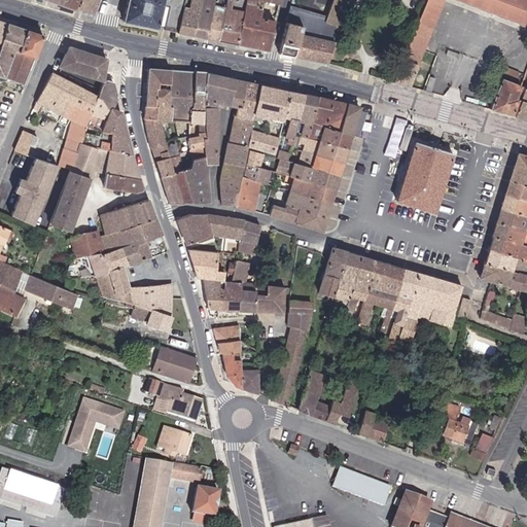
[(78,0),(63,0),(61,6),(75,10),(78,0)]
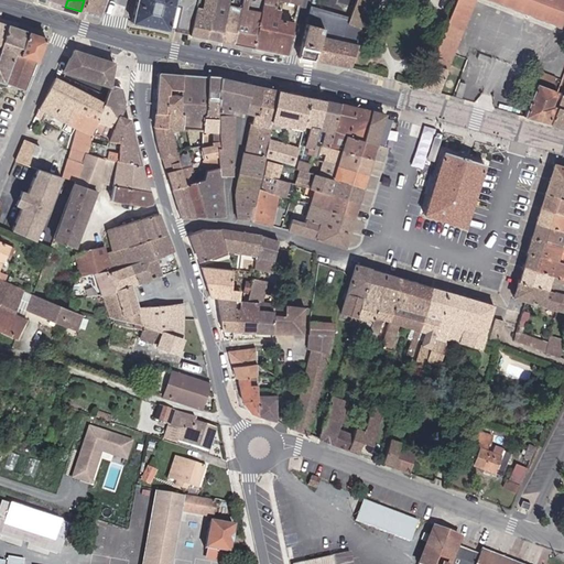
[(84,0),(80,11),(100,19),(107,0),(84,0)]
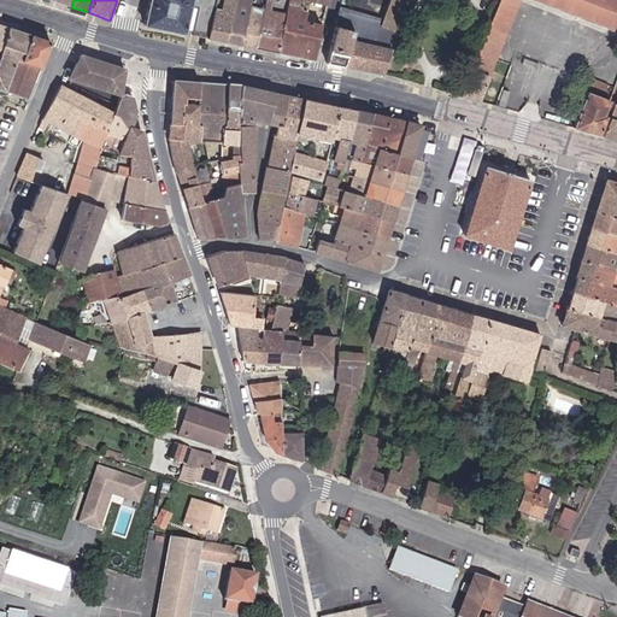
[(209,37),(217,0),(148,0),(142,27),(183,35),(183,31),(194,34),(198,36),(201,36),(205,36),(209,37)]
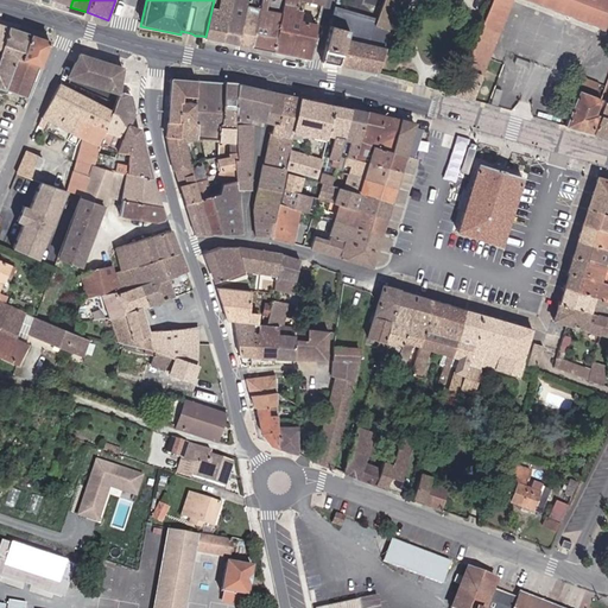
[(222,44),(233,0),(214,0),(206,37),(204,40),(222,44)]
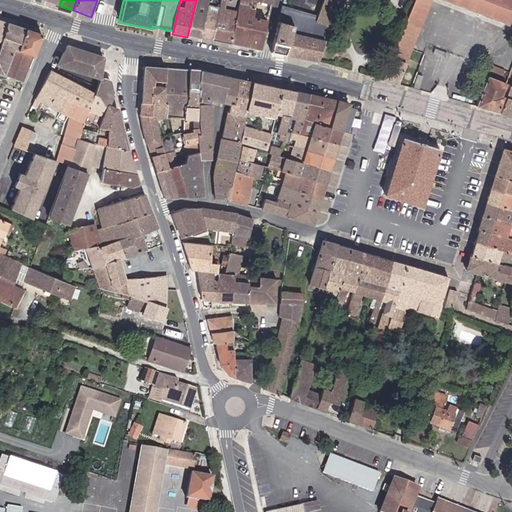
[(199,39),(209,1),(209,0),(196,0),(187,37),(199,39)]
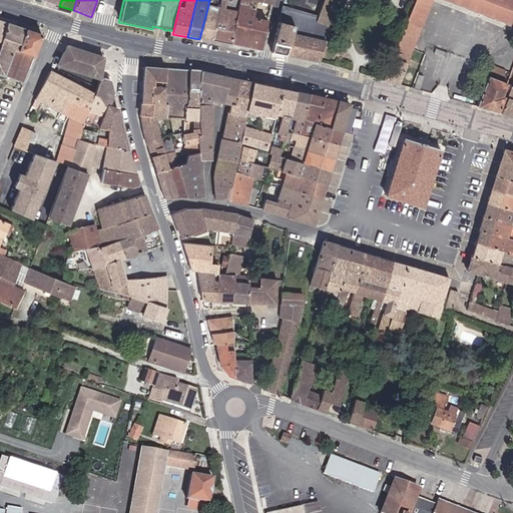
[(199,39),(210,41),(221,0),(214,0),(214,2),(209,1),(199,39)]
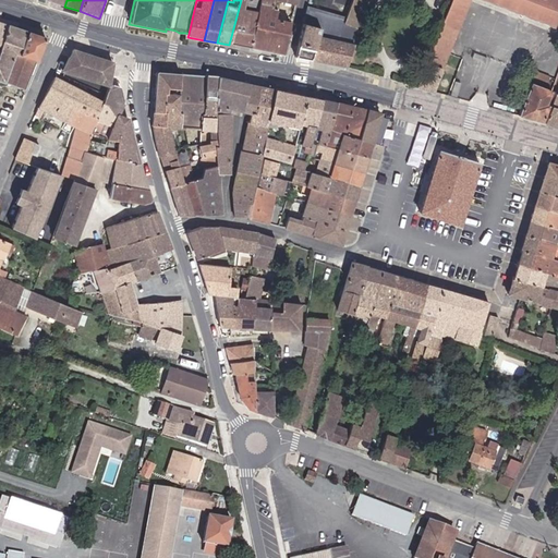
[(281,3),(296,8),(299,0),(241,0),(229,45),(251,49),(261,9),(274,12),(277,2),(281,3)]
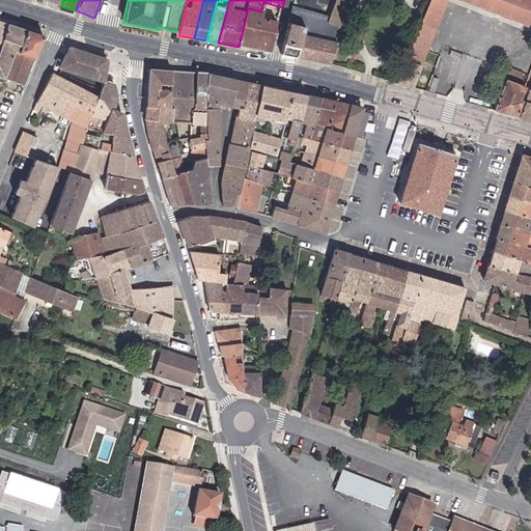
[(337,0),(329,20),(327,25),(342,31),(355,0),(337,0)]
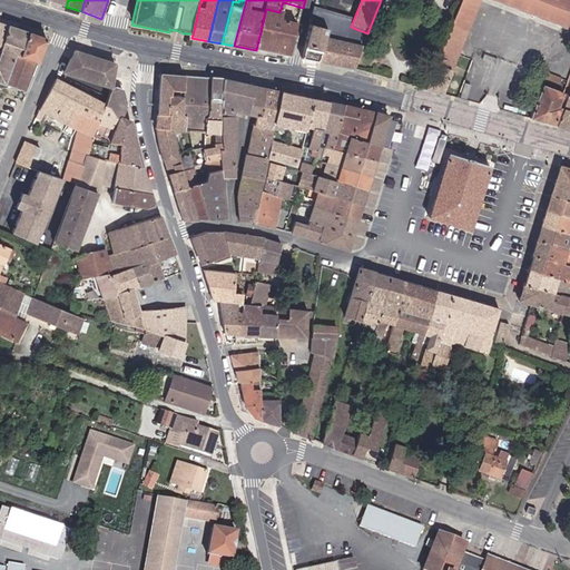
[(569,0),(462,0),(423,90),(443,96),(484,0),(493,0),(568,28),(569,21),(569,0)]
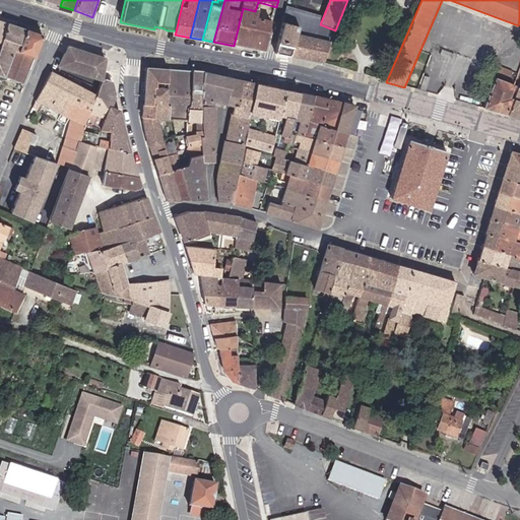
[(272,20),(267,19),(266,23),(257,21),(262,3),(258,2),(255,11),(243,8),(234,46),(263,53),(272,20)]
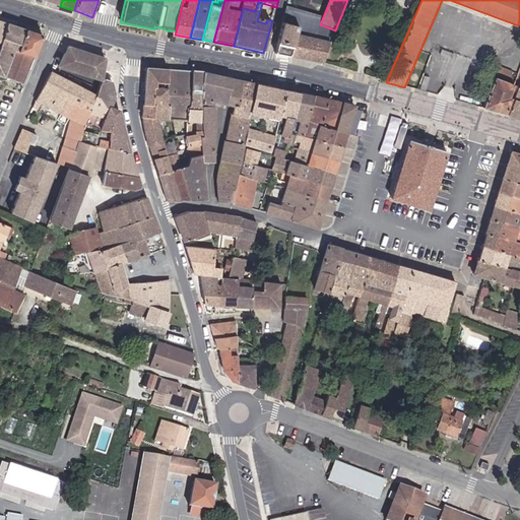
[(288,10),(283,27),(299,31),(290,59),(321,65),(335,30),(320,24),(322,19),(288,10)]
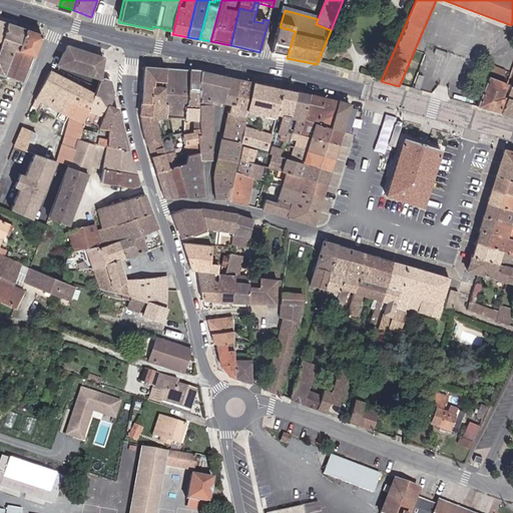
[(35,58),(19,53),(27,31),(8,25),(0,43),(0,76),(25,84),(35,58)]
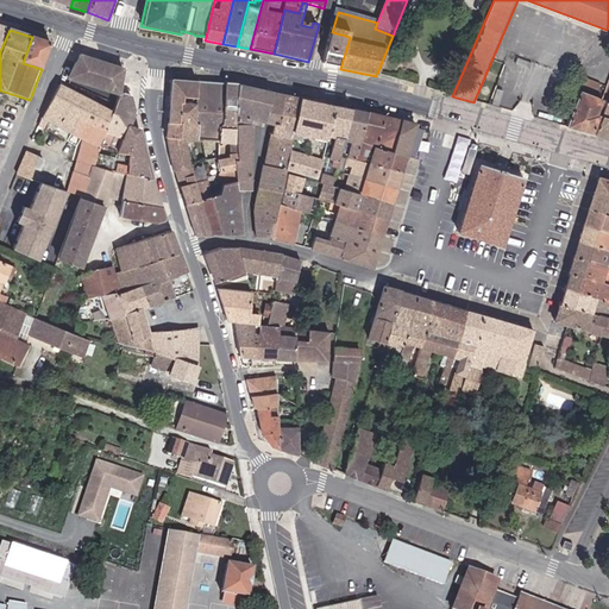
[(23,63),(42,69),(51,43),(32,37),(23,63)]
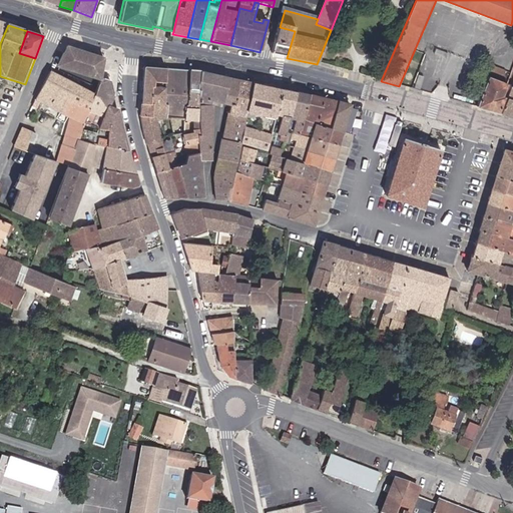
[(66,52),(79,57),(81,51),(81,49),(69,45),(66,52)]
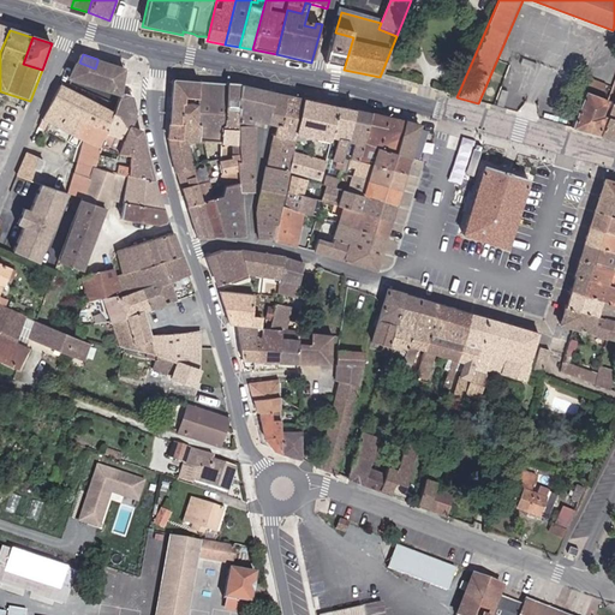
[(88,71),(94,73),(95,70),(102,72),(103,70),(108,71),(109,65),(97,61),(95,69),(79,63),(72,79),(83,82),(84,77),(87,76),(88,71)]
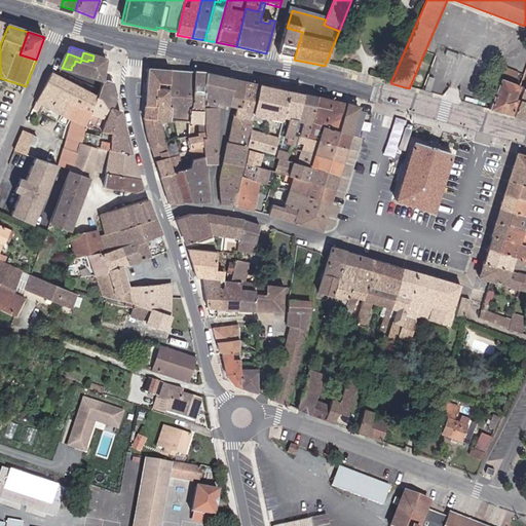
[(71,70),(102,80),(108,61),(94,55),(92,61),(88,60),(87,62),(81,60),(80,63),(75,61),(74,65),(72,66),(71,70)]
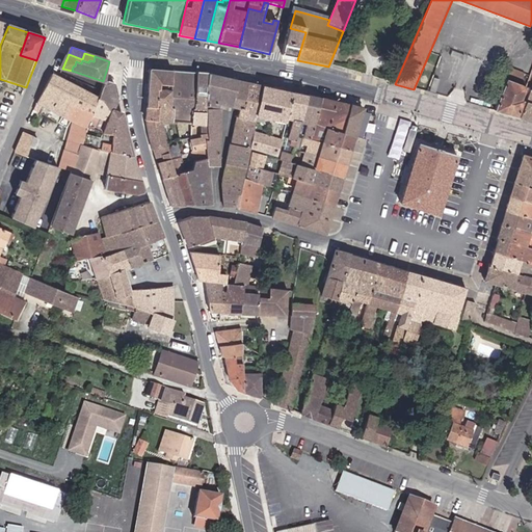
[(153,62),(150,118),(153,139),(169,136),(166,120),(184,120),(184,134),(194,134),(195,123),(195,120),(198,65),(153,62)]
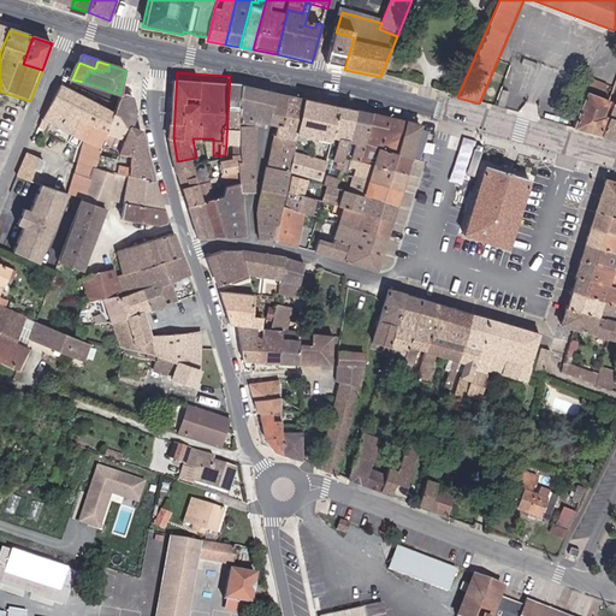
[(242,118),(241,106),(244,77),(230,76),(226,138),(234,140),(235,152),(243,152),(242,118)]
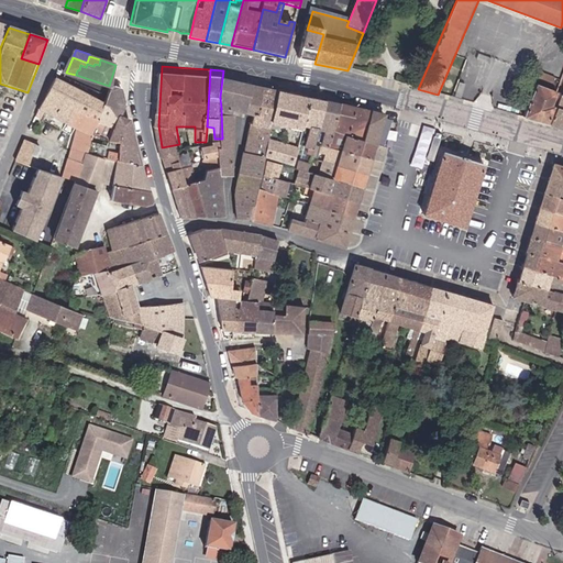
[(235,105),(230,103),(235,75),(223,70),(220,97),(221,108),(235,109),(235,105)]
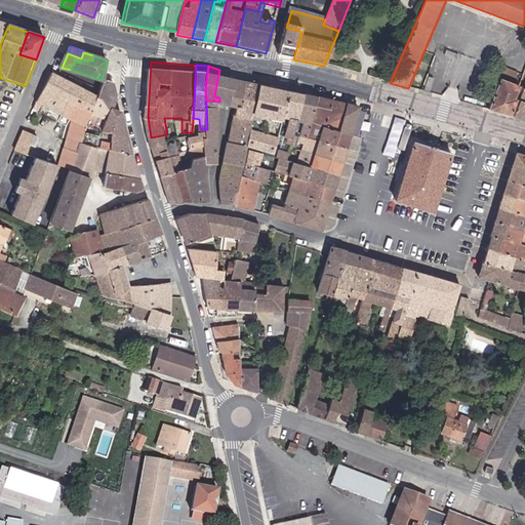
[(219,97),(229,101),(235,74),(219,70),(214,96),(219,97)]
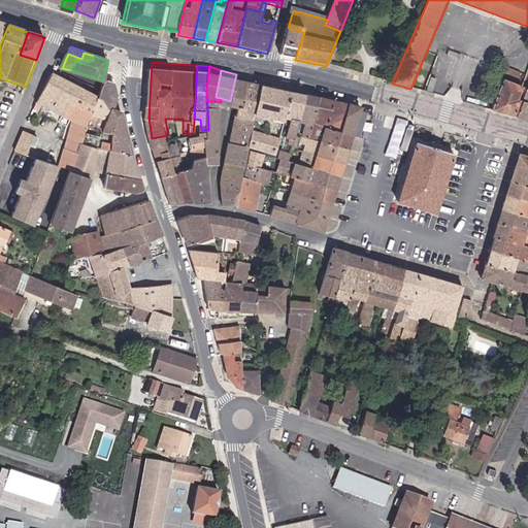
[(91,111),(96,96),(56,75),(53,74),(35,108),(40,111),(44,103),(74,118),(56,164),(70,168),(75,154),(80,139),(87,123),(91,111)]
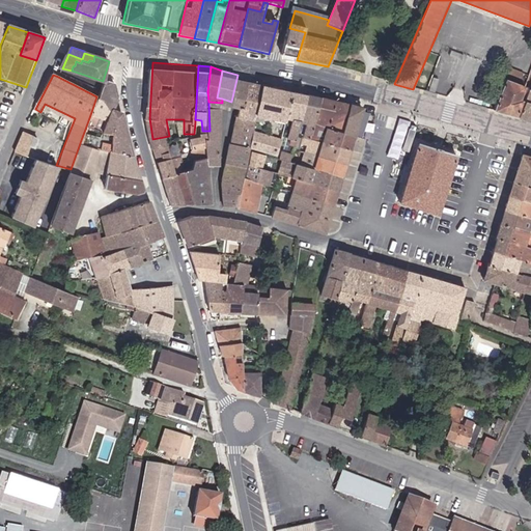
[(240,104),(244,105),(251,78),(238,75),(231,102),(240,104)]
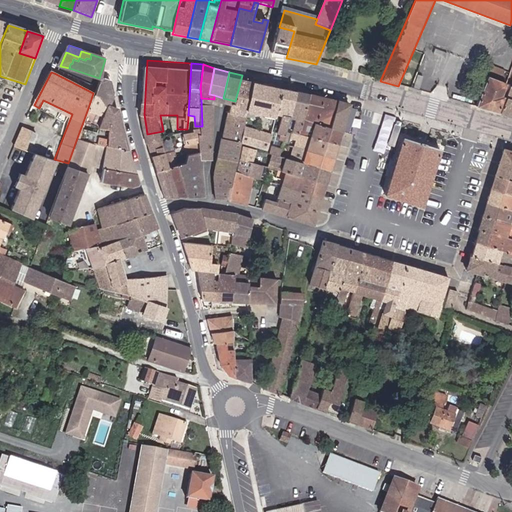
[(496,72),(494,77),(502,81),(504,75),(496,72)]
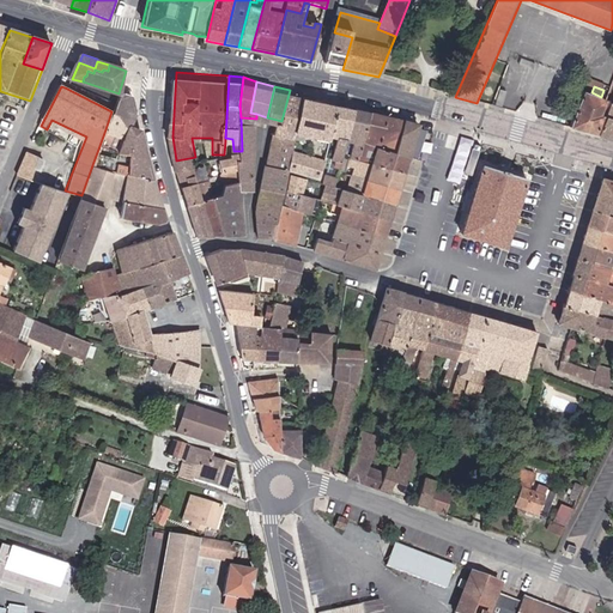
[(290,173),(292,157),(305,93),(290,90),(281,121),(277,120),(271,162),(267,162),(266,184),(286,190),(287,187),(290,173)]
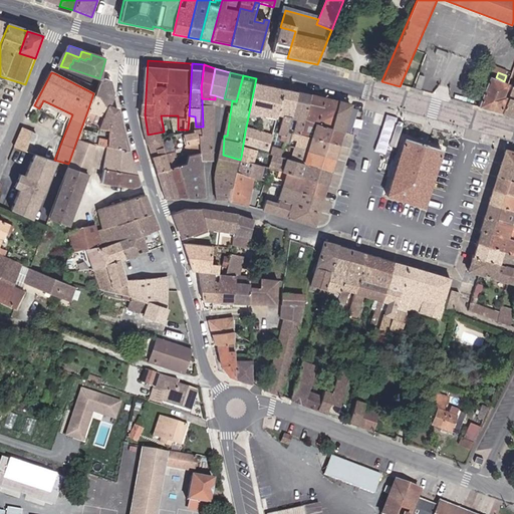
[(106,115),(108,109),(113,94),(111,82),(99,78),(93,93),(88,108),(95,111),(106,115)]
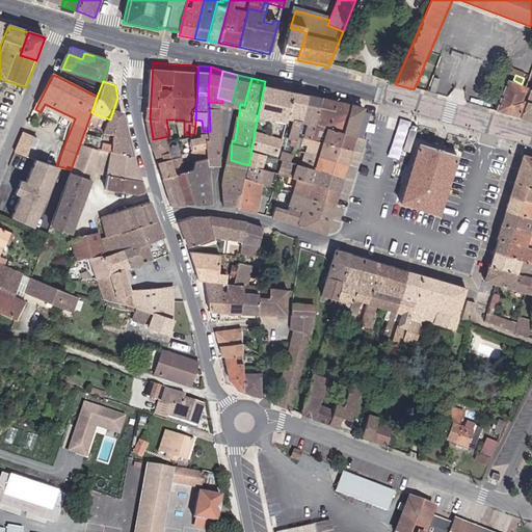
[(254,136),(251,150),(269,154),(277,156),(288,117),(290,106),(294,88),(265,81),(254,136)]
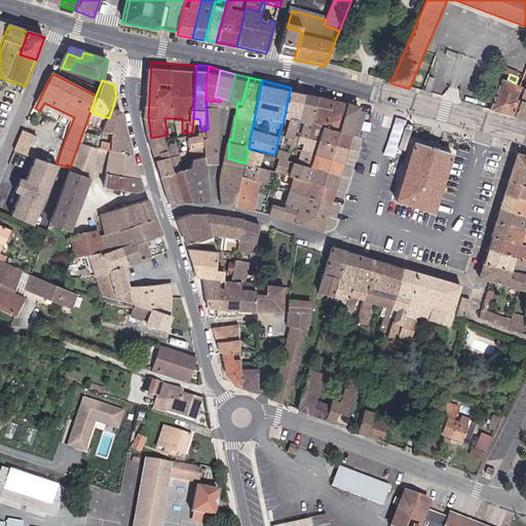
[(518,102),(515,101),(520,88),(500,83),(489,110),(512,117),(518,102)]
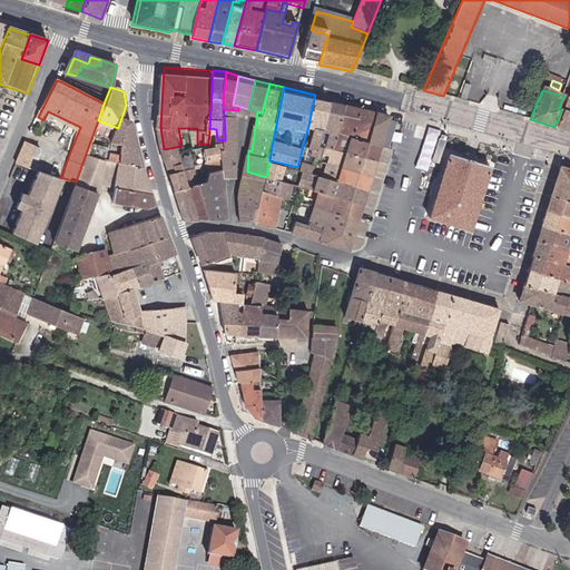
[(322,128),(325,115),(330,99),(315,95),(311,114),(308,126),(314,128),(311,140),(314,141),(311,153),(315,154),(322,128)]
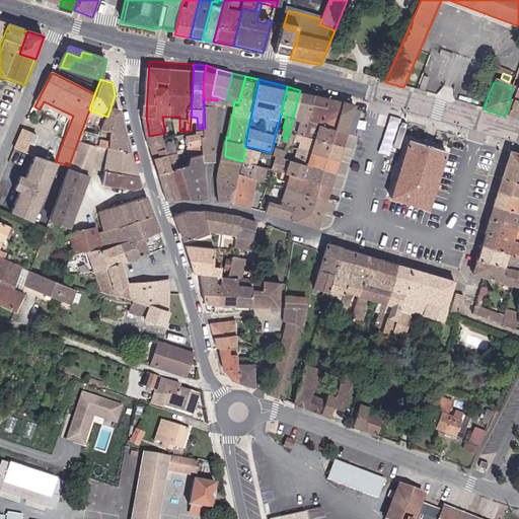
[(508,116),(518,119),(518,88),(508,116)]
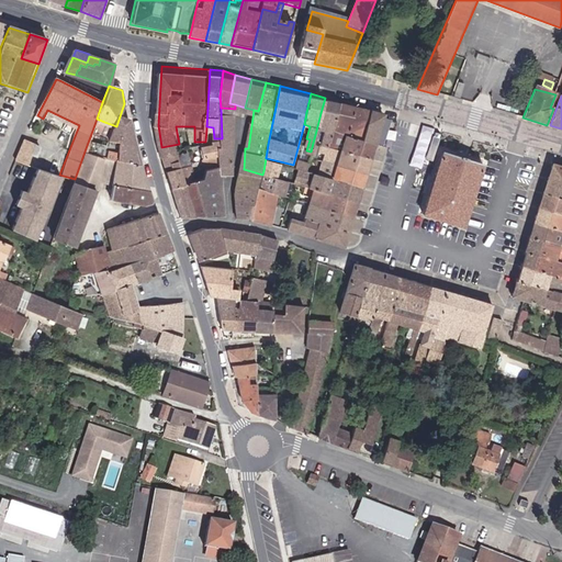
[(328,145),(333,131),(339,101),(325,98),(321,113),(317,126),(325,128),(321,143),(328,145)]
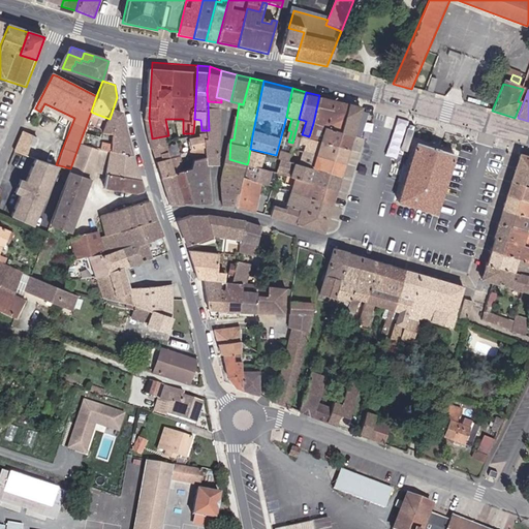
[(313,123),(329,126),(335,99),(319,95),(313,123)]
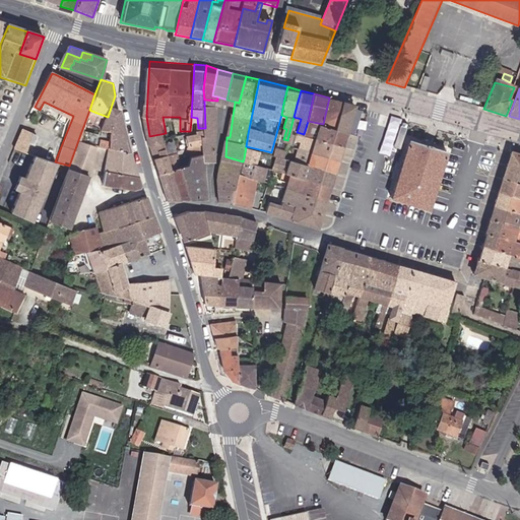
[(323,124),(337,128),(344,101),(329,98),(323,124)]
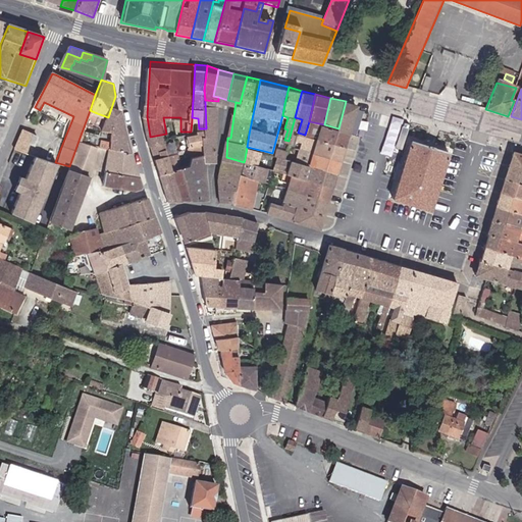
[(215,147),(218,147),(218,101),(205,100),(206,128),(207,142),(207,150),(208,156),(216,155),(215,147)]
